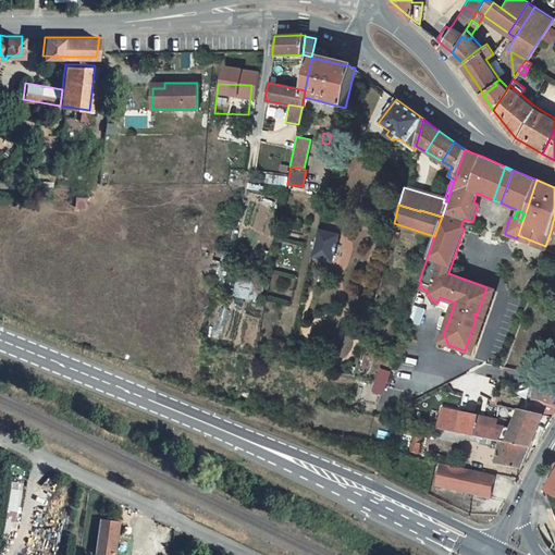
[(472,222),(464,219),(460,227),(464,229),(469,231),(472,222)]
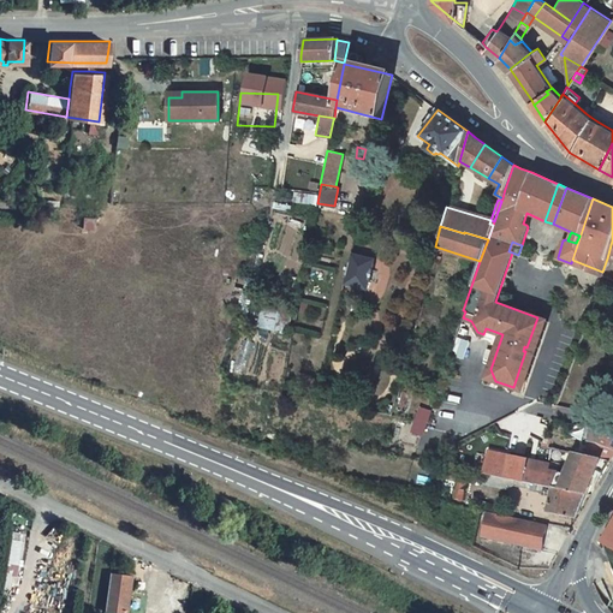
[(349,261),(346,261),(344,275),(345,275),(349,275),(347,281),(350,283),(350,284),(352,287),(357,289),(361,287),(362,285),(364,286),(367,279),(369,279),(373,268),(369,267),(372,260),(353,255),(352,261),(349,261)]
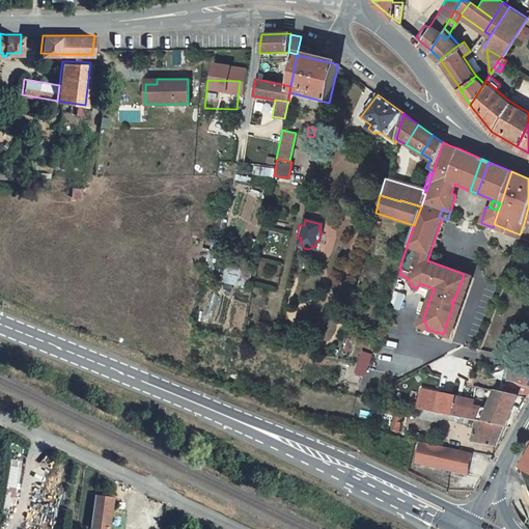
[(494,224),(493,227),(519,238),(520,235),(520,234),(514,232),(494,224)]
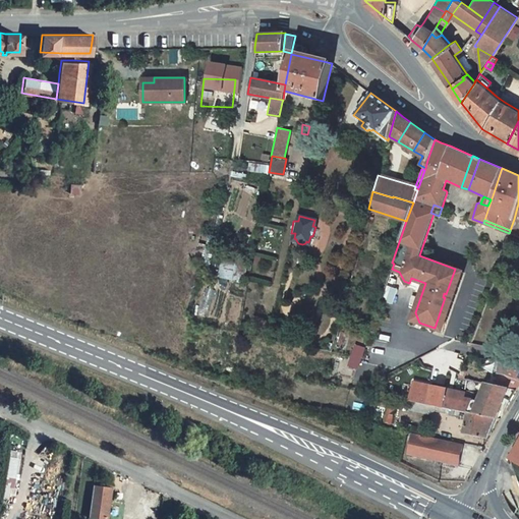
[(231,279),(235,263),(220,260),(217,276),(231,279)]
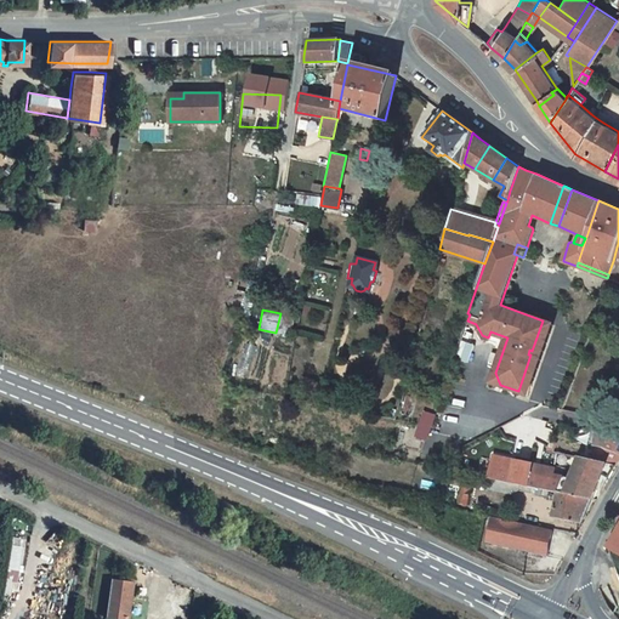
[(531,355),(518,391),(527,393),(551,323),(543,321),(532,351),(531,355)]
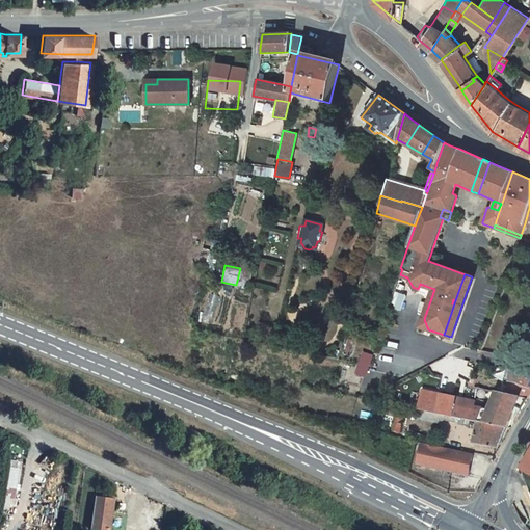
[(431,288),(420,284),(418,289),(418,291),(428,294),(431,288)]
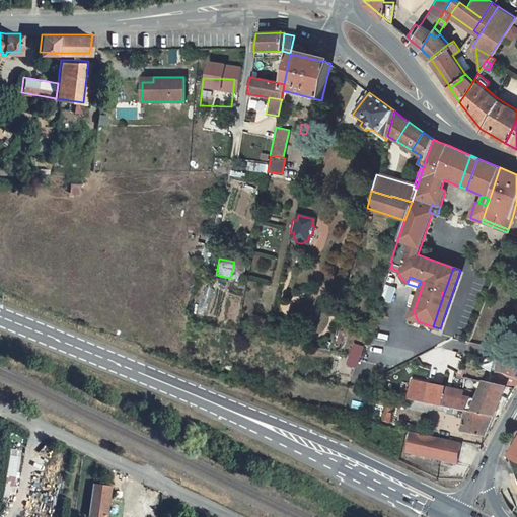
[(395,287),(388,284),(383,299),(390,301),(395,287)]
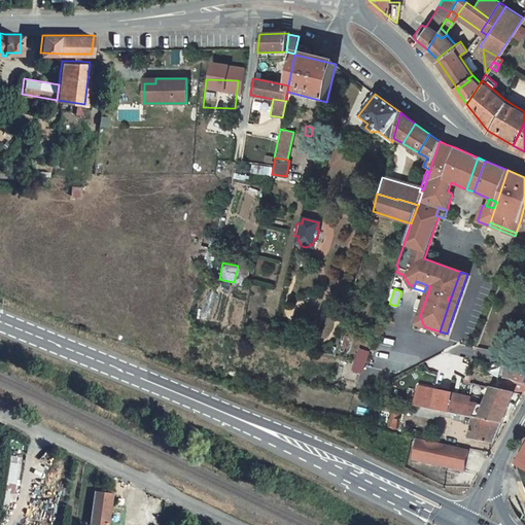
[(221,326),(223,319),(204,313),(201,321),(221,326)]
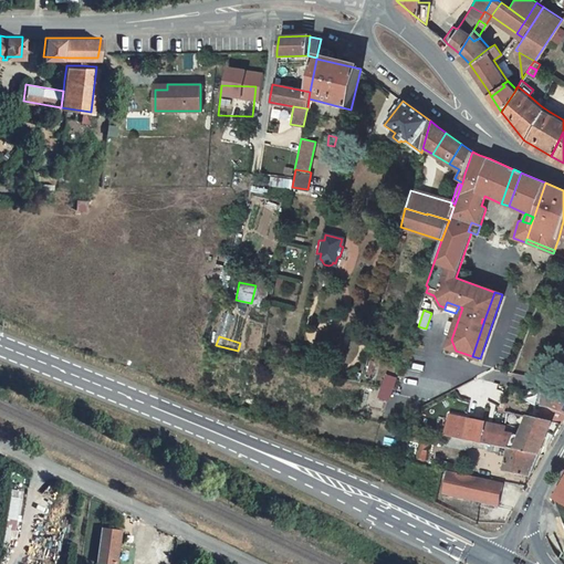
[(270,356),(285,362),(290,347),(274,342),(270,356)]
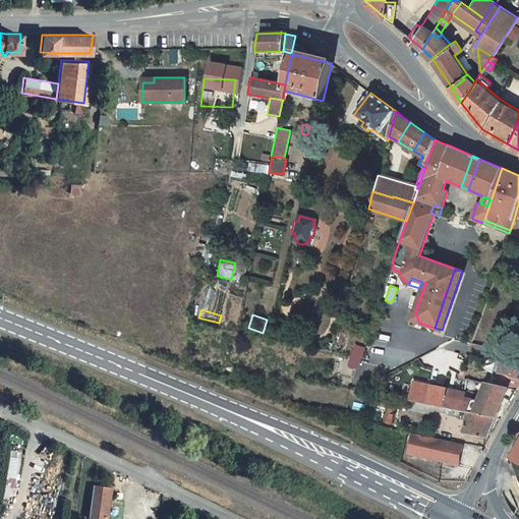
[(347,331),(339,329),(335,345),(342,347),(347,331)]
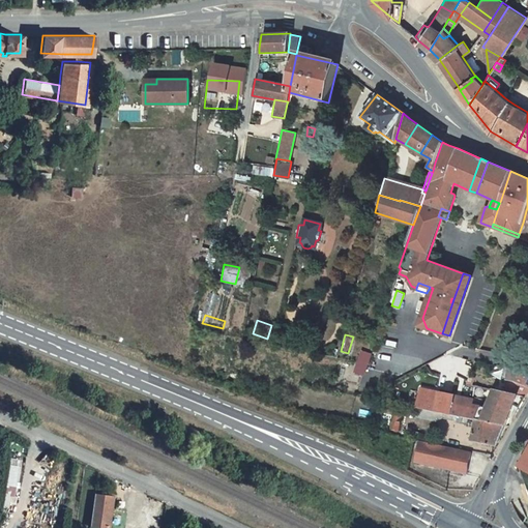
[(360,350),(357,360),(367,362),(368,359),(371,352),(360,350)]
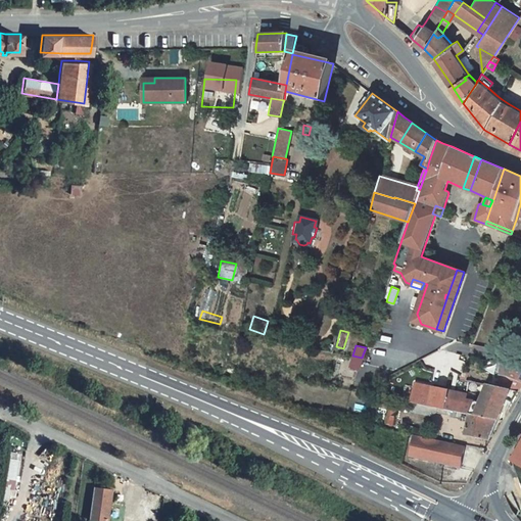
[(520,366),(501,362),(499,373),(510,377),(520,380),(520,366)]
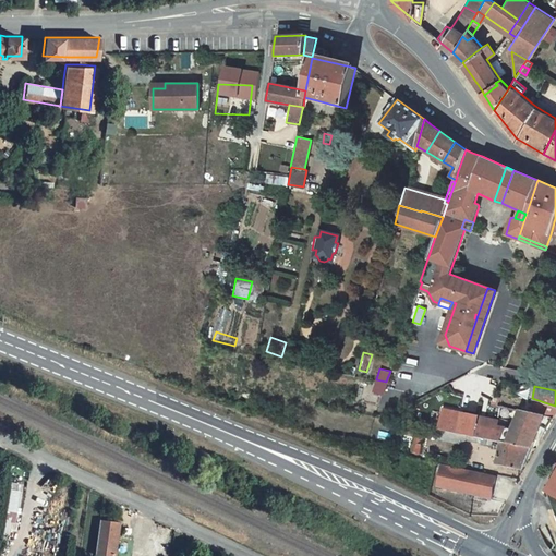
[(555,410),(542,406),(539,413),(544,414),(552,417),(555,410)]
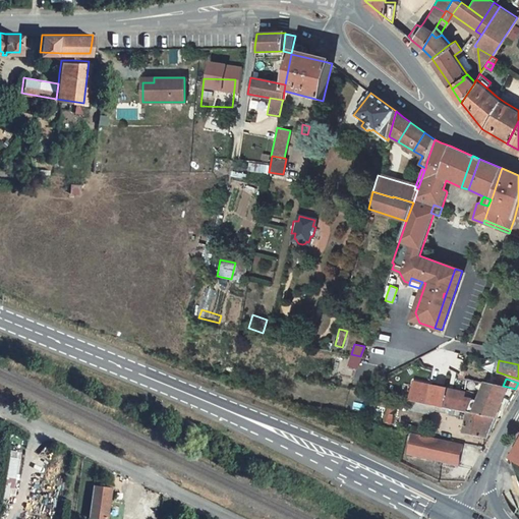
[(413,381),(409,399),(409,400),(427,403),(459,409),(467,411),(471,402),(472,399),(462,397),(463,391),(413,381)]
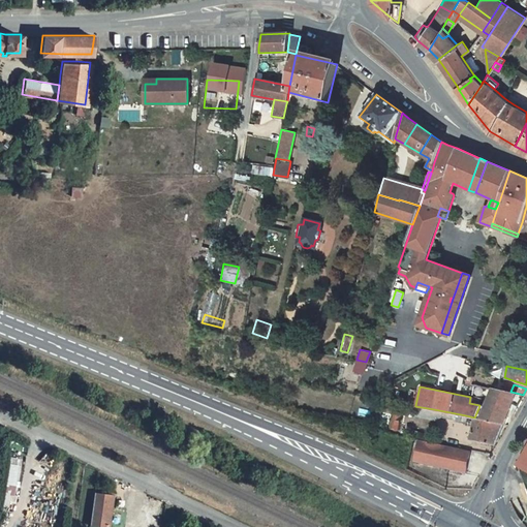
[(485,410),(481,419),(496,422),(502,424),(503,424),(509,409),(514,411),(523,395),(516,393),(510,392),(493,388),(485,410)]
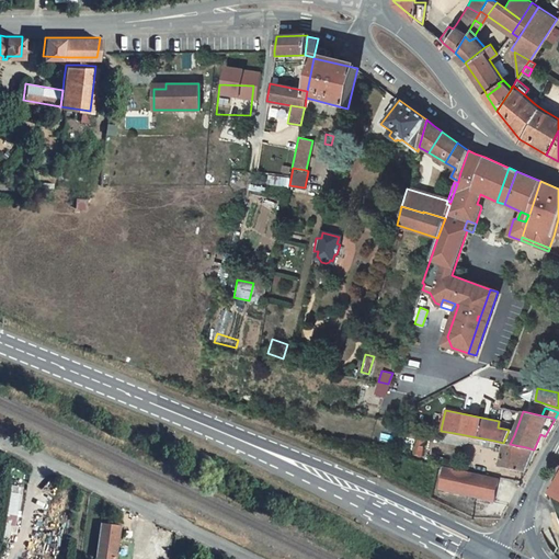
[(460,434),(441,431),(438,440),(460,443),(467,440),(493,445),(494,441),(460,434)]
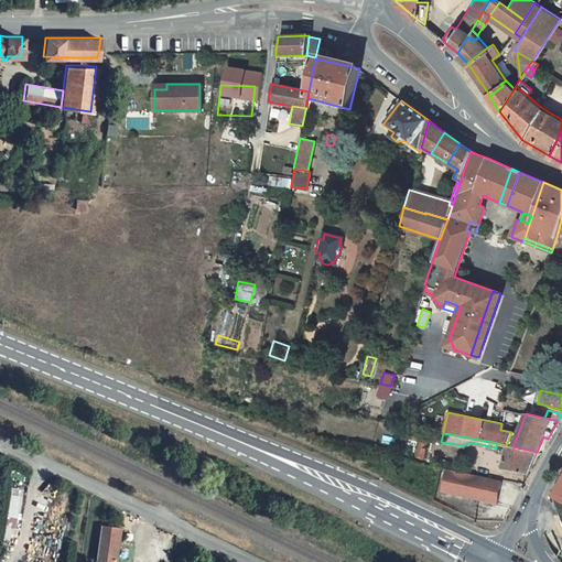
[(510,435),(506,445),(511,446),(512,446),(517,438),(510,435)]
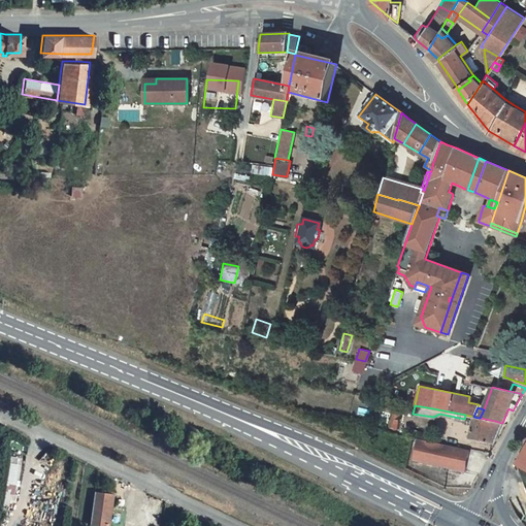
[(399,411),(391,408),(388,425),(395,426),(399,411)]
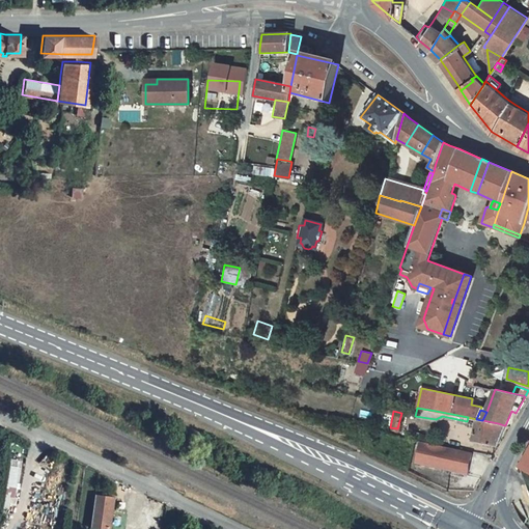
[(494,445),(494,444),(497,445),(504,425),(498,423),(482,420),(481,420),(476,419),(472,441),(494,445)]
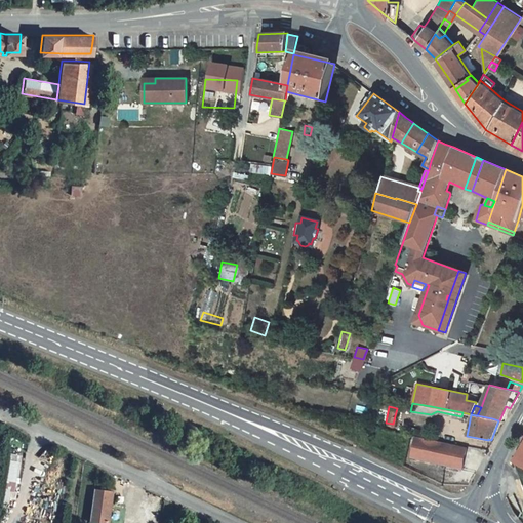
[(410,456),(460,468),(465,447),(414,437),(410,456)]
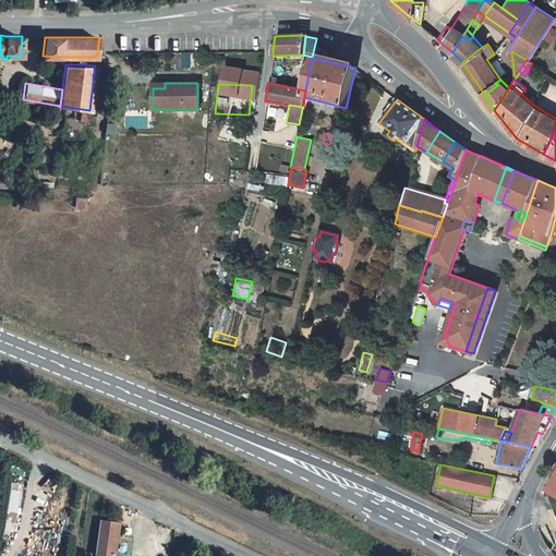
[(5,516),(15,517),(16,488),(7,487),(5,516)]
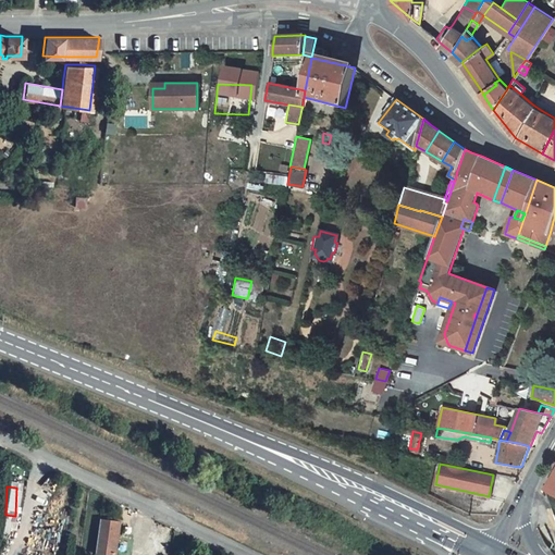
[(94,552),(112,554),(114,538),(111,537),(113,518),(99,517),(94,552)]
